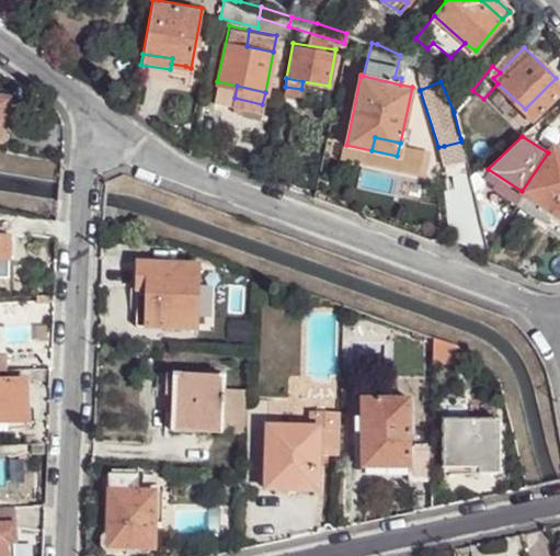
[(452,174),(467,171),(461,142),(444,146),(450,172),(452,174)]
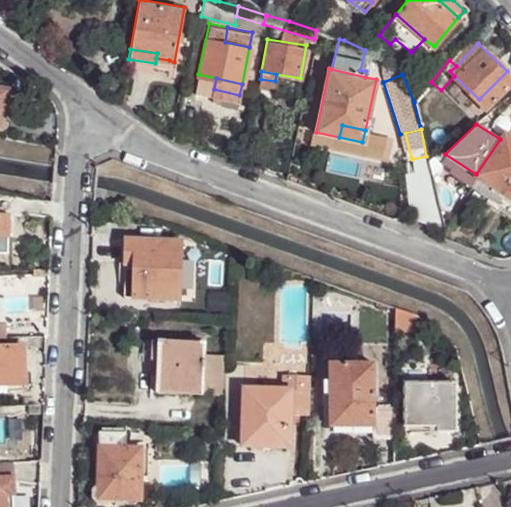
[(510,136),(505,133),(504,132),(500,139),(476,174),(503,192),(510,197),(510,136)]
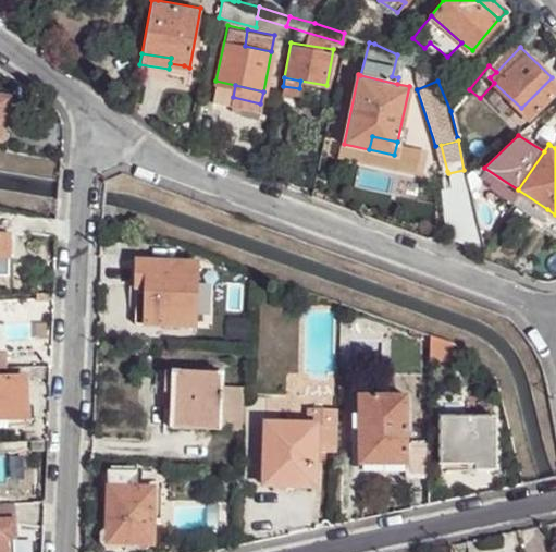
[(478,179),(471,168),(464,174),(468,188),(478,179)]
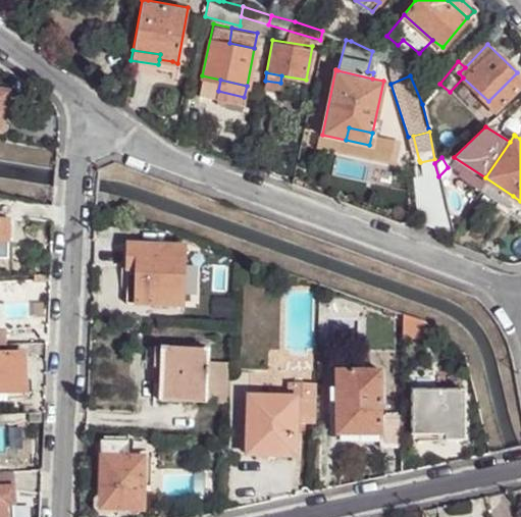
[(481,186),(485,177),(454,157),(449,165),(481,186)]
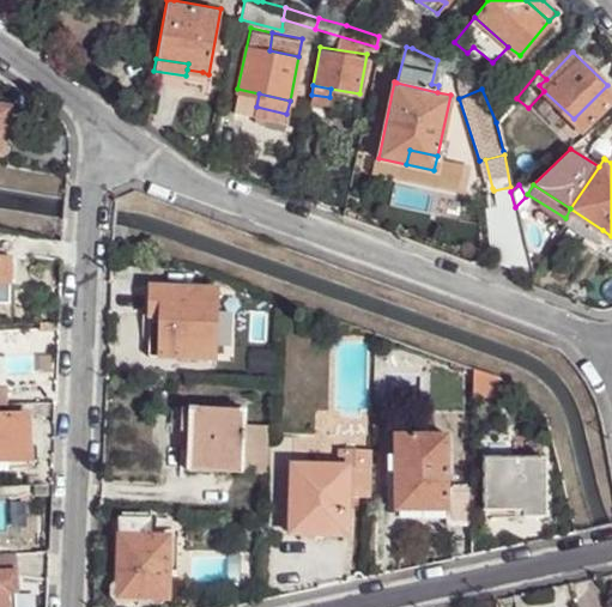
[(515,207),(510,192),(510,187),(494,190),(492,188),(486,188),(490,256),(514,266),(529,272),(515,207)]
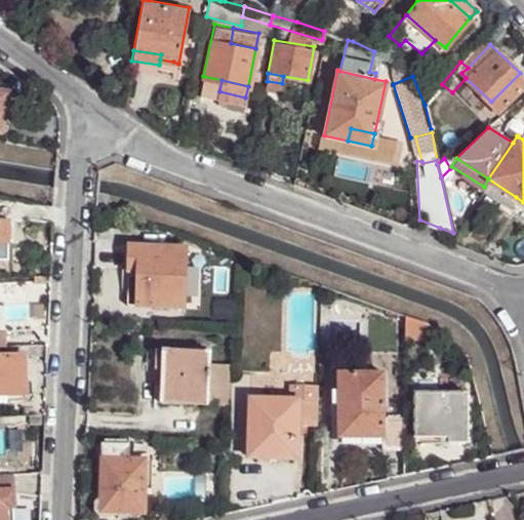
[(516,197),(488,178),(484,187),(511,205),(516,197)]
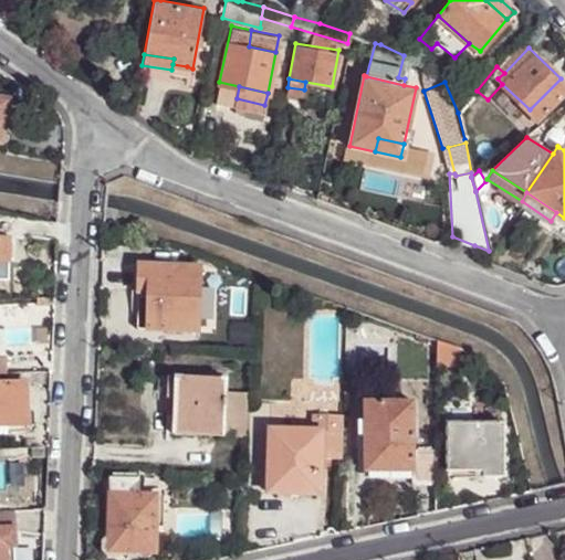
[(147,299),(147,326),(197,328),(199,264),(138,262),(137,287),(148,288),(147,299)]
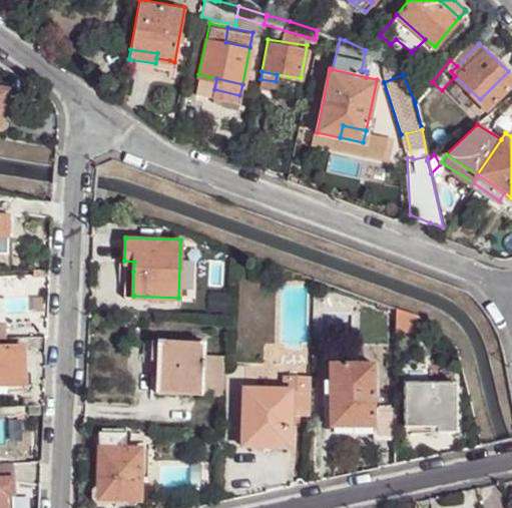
[(123,296),(133,296),(133,272),(124,272),(123,286),(123,296)]
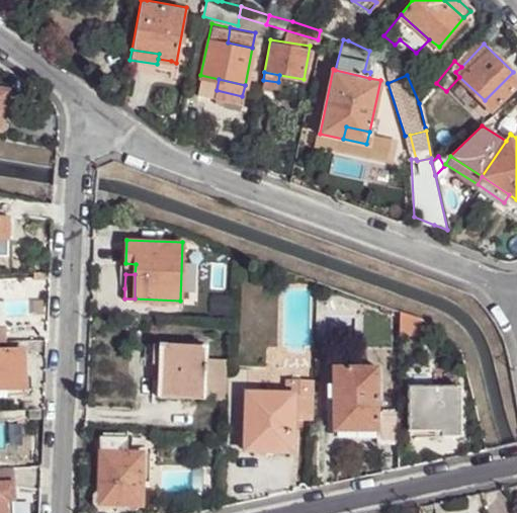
[(408,322),(408,314),(399,311),(399,321),(408,322)]
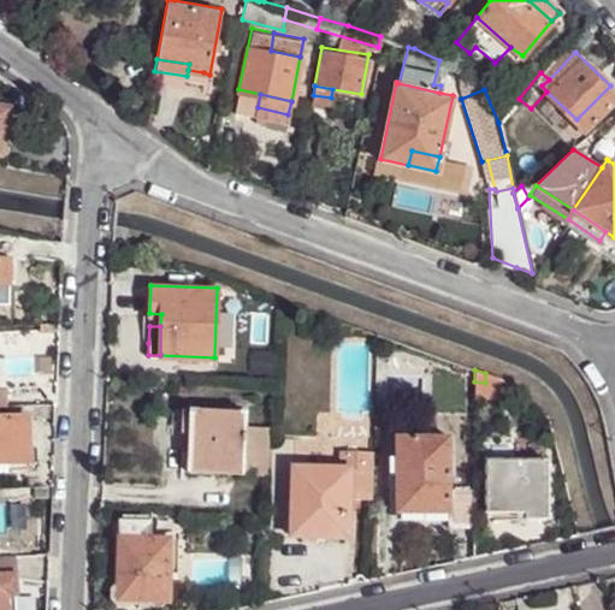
[(220,398),(219,408),(246,409),(246,401),(220,398)]
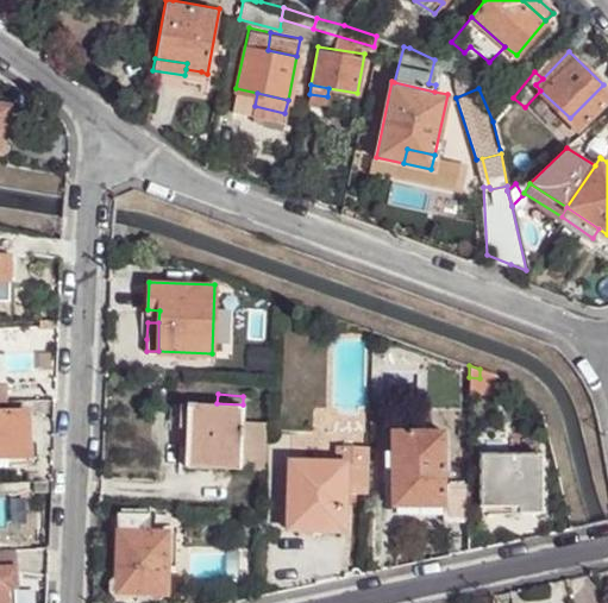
[(243,404),(217,403),(187,401),(186,421),(185,464),(187,464),(186,460),(210,463),(210,458),(237,459),(239,460),(242,421),(243,404)]
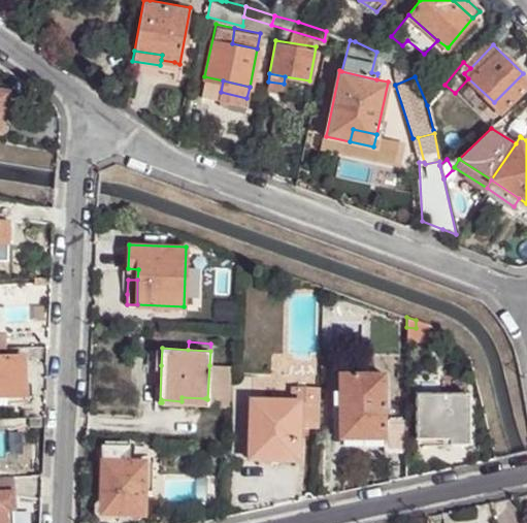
[(20,353),(0,354),(0,394),(23,394),(20,353)]
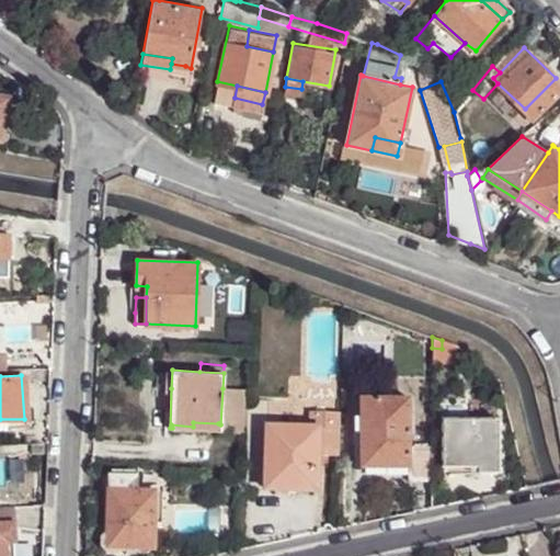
[(244,389),(223,388),(220,424),(220,431),(242,431),(244,389)]
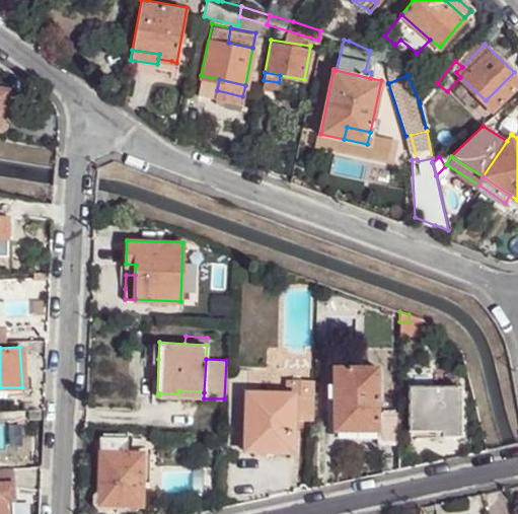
[(378,431),(378,411),(378,367),(333,366),(334,432),(377,431),(378,431)]
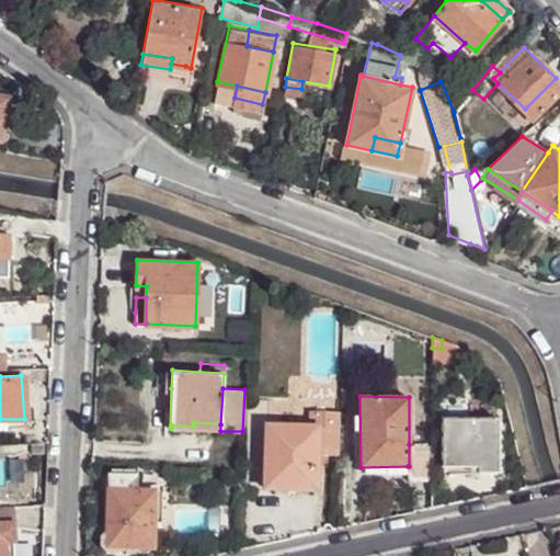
[(338,452),(339,405),(318,404),(317,426),(316,452),(338,452)]
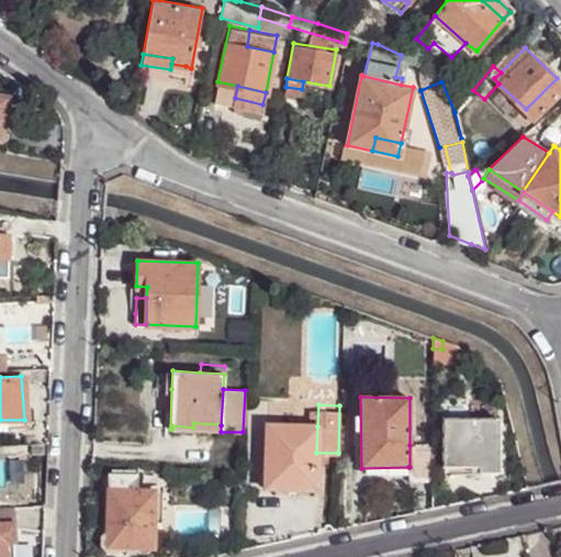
[(479,467),(498,466),(498,420),(444,420),(444,467),(449,467),(479,467)]
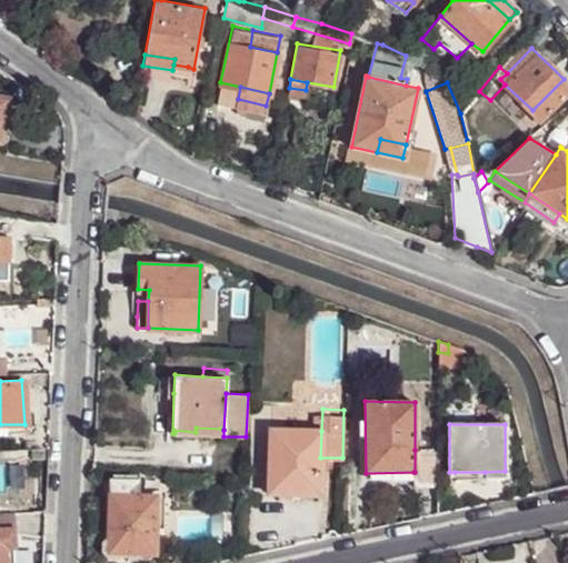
[(321,431),(315,431),(270,430),(268,492),(319,493),(320,458),(321,431)]
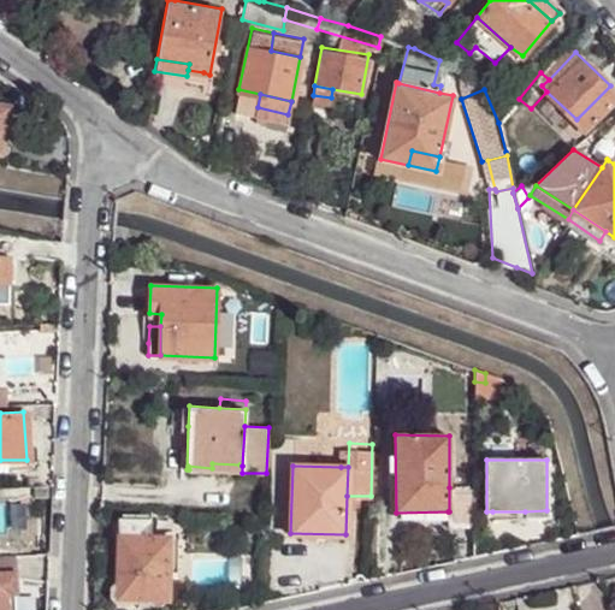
[(473,523),(473,487),(449,487),(449,511),(448,511),(448,523),(473,523)]
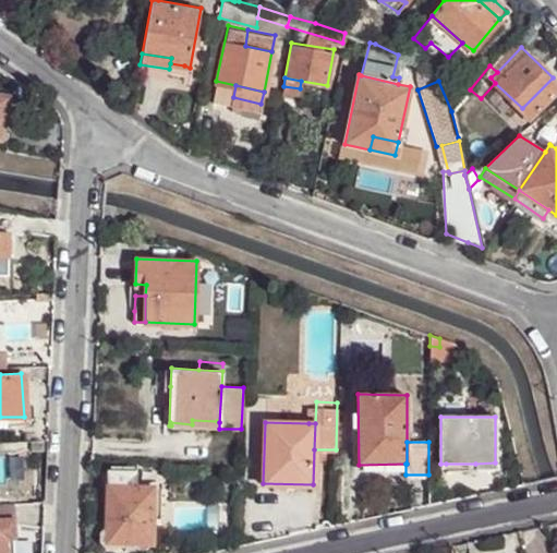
[(136,470),(109,469),(107,541),(153,543),(154,487),(136,485),(136,470)]
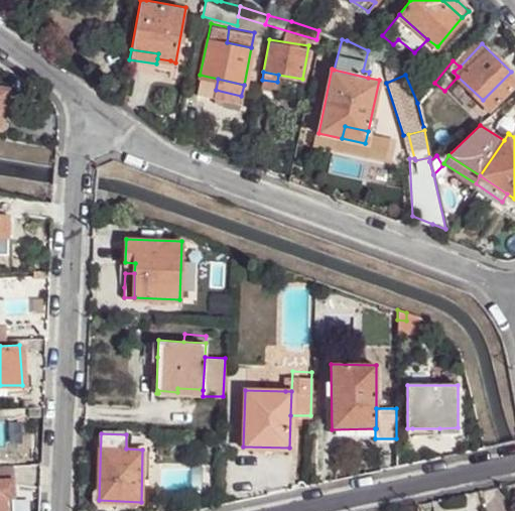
[(0,510),(6,510),(6,497),(13,497),(12,462),(0,462),(0,510)]
